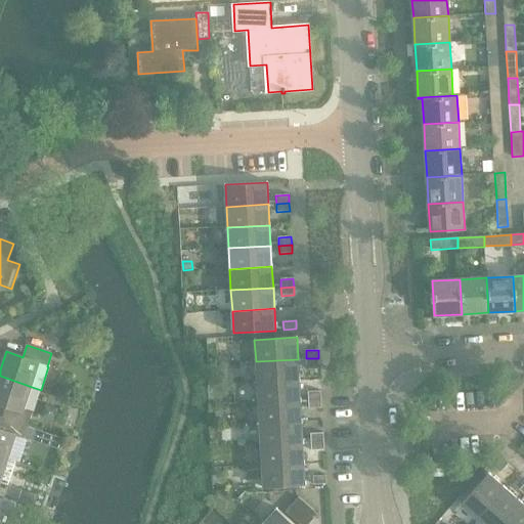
[(318,358),(306,358),(306,366),(319,366),(318,358)]
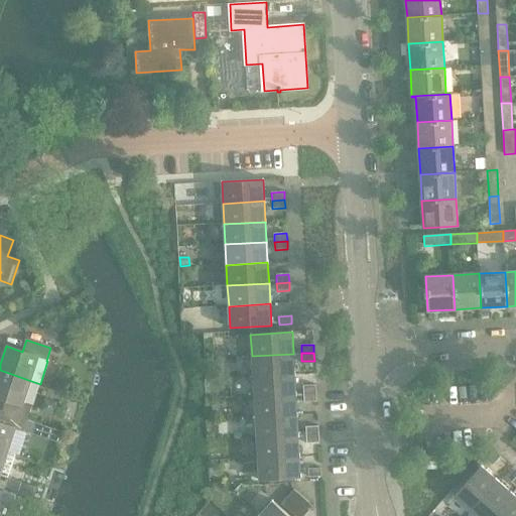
[(293,354),(252,356),(253,377),(294,374),(293,354)]
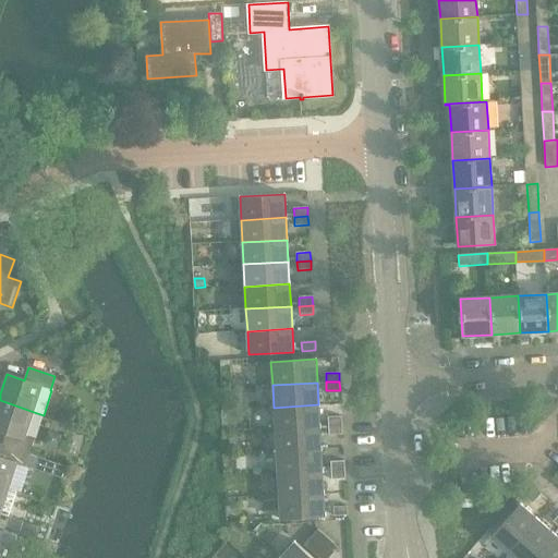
[(34,412),(0,400),(0,431),(7,433),(2,445),(29,453),(34,440),(25,437),(34,412)]
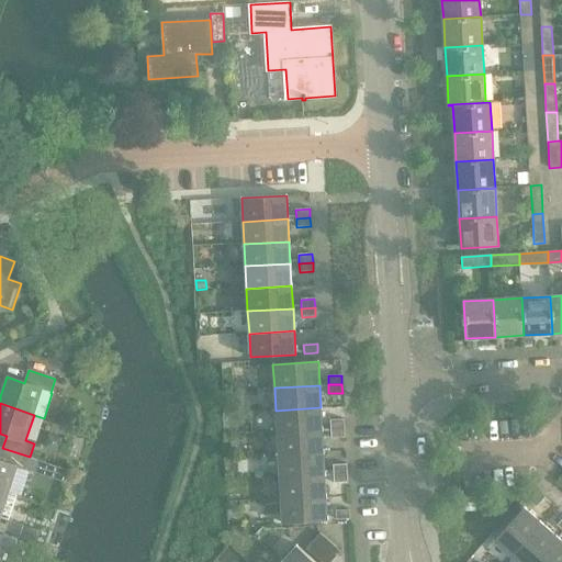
[(321,407),(276,411),(277,433),(322,430),(321,407)]
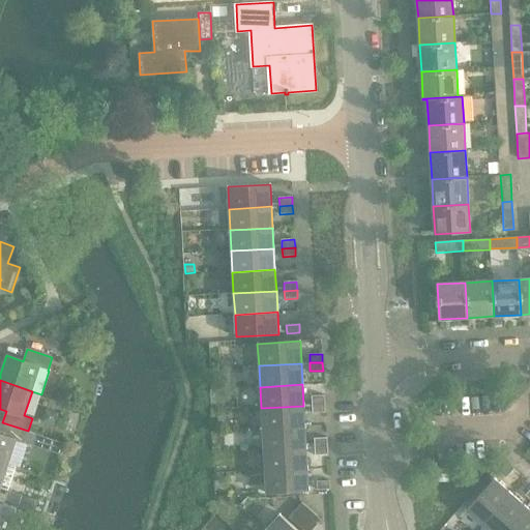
[(312,396),(312,405),(325,404),(324,396),(312,396)]
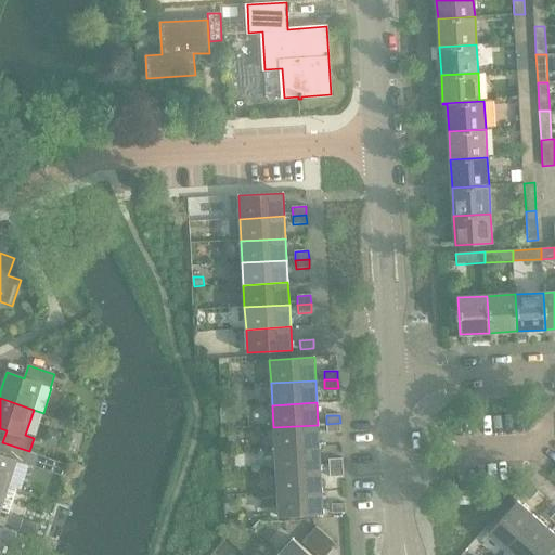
[(340,423),(326,424),(327,433),(340,431),(340,423)]
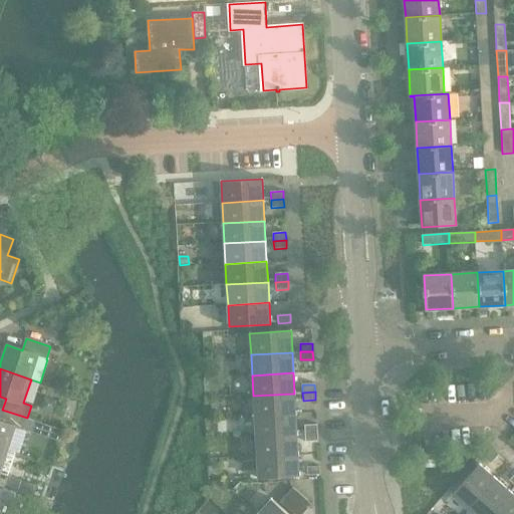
[(294,394),(253,396),(254,416),(295,414),(294,394)]
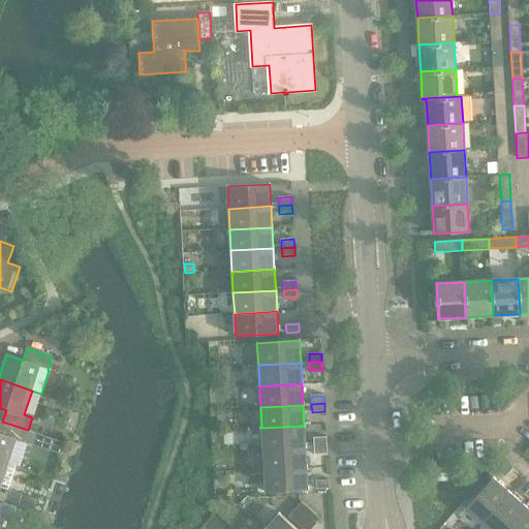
[(0,461),(7,464),(16,440),(23,442),(28,430),(2,422),(0,421),(0,461)]
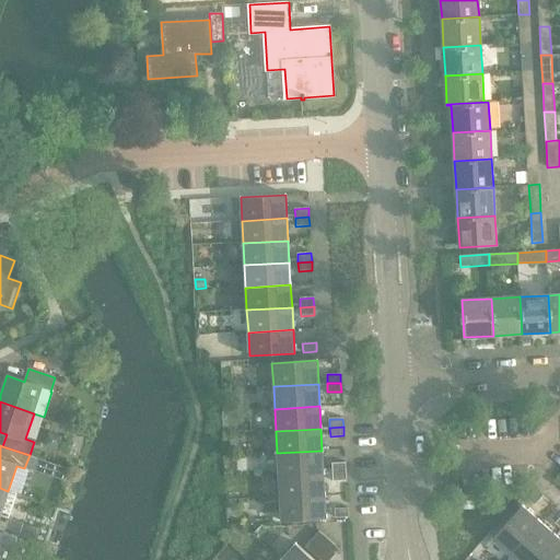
[(322,451),(277,453),(278,476),(324,473),(322,451)]
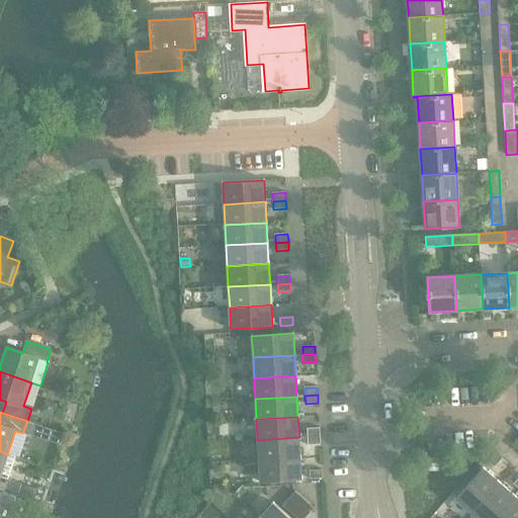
[(37,424),(34,436),(42,439),(47,427),(37,424)]
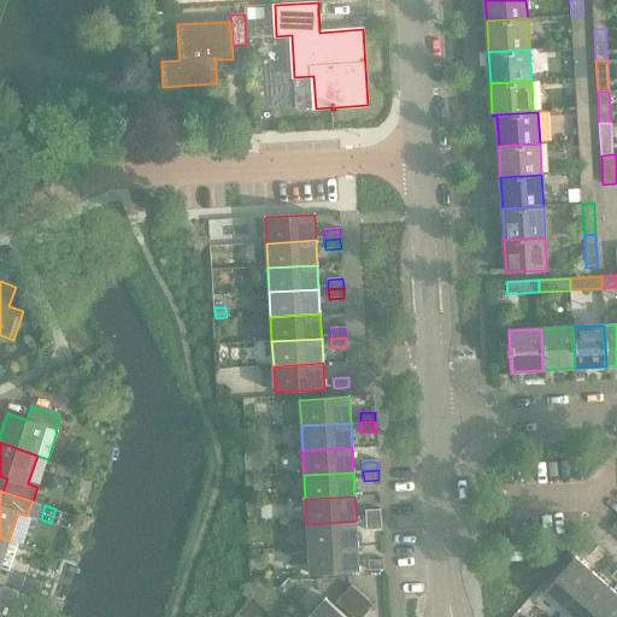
[(365,511),(366,521),(381,519),(381,510),(365,511)]
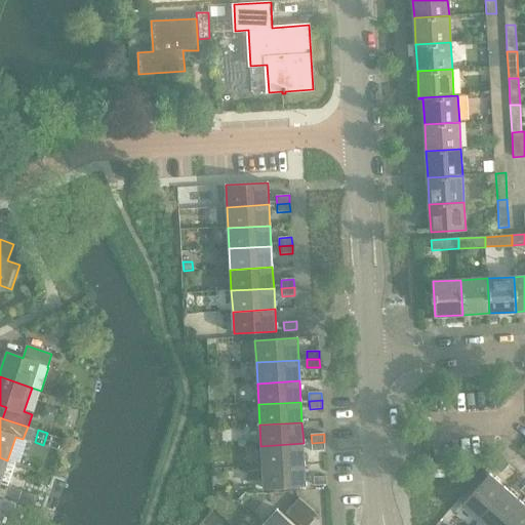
[(324,442),(312,443),(312,451),(325,450),(324,442)]
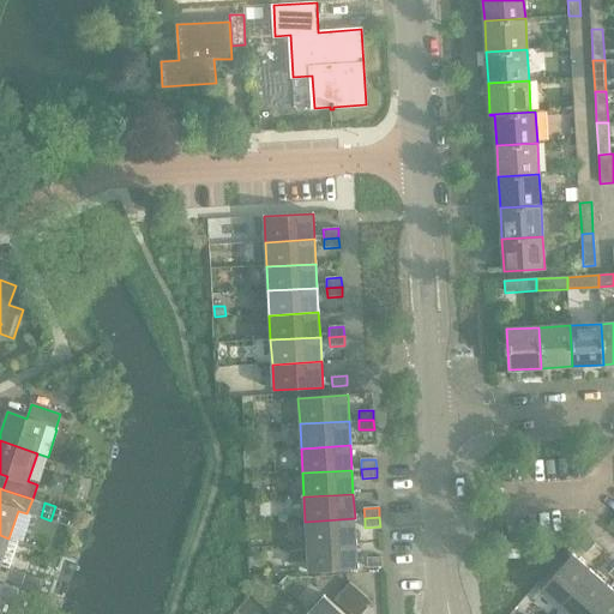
[(355,518),(305,522),(307,546),(356,543),(355,518)]
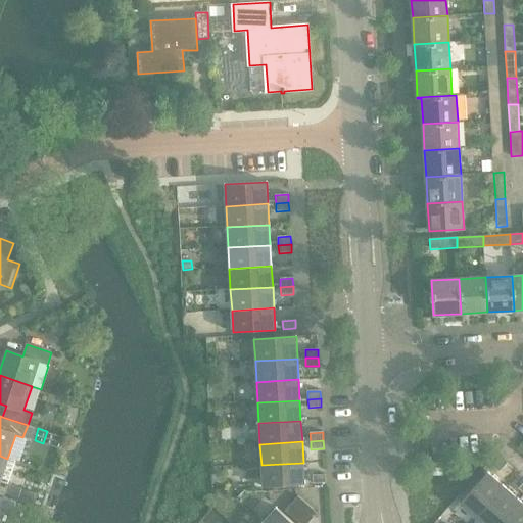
[(508,462),(502,457),(492,466),(498,472),(508,462)]
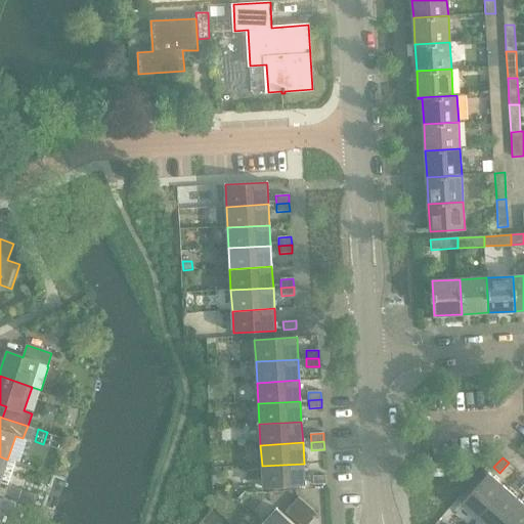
[(304,464),(262,466),(263,488),(305,485),(304,464)]
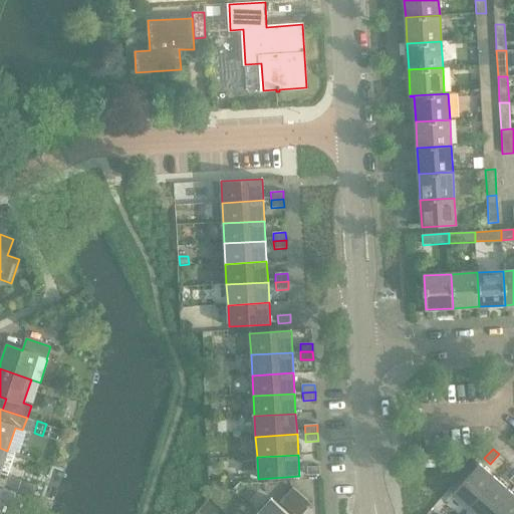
[(434,455),(425,455),(426,467),(435,466),(434,455)]
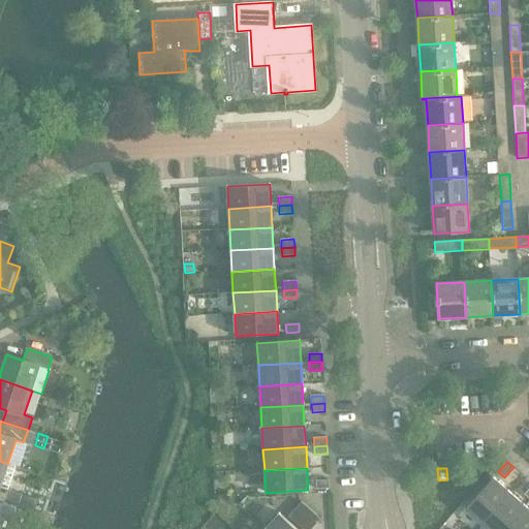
[(464,509),(480,524),(509,492),(493,477),(464,509)]
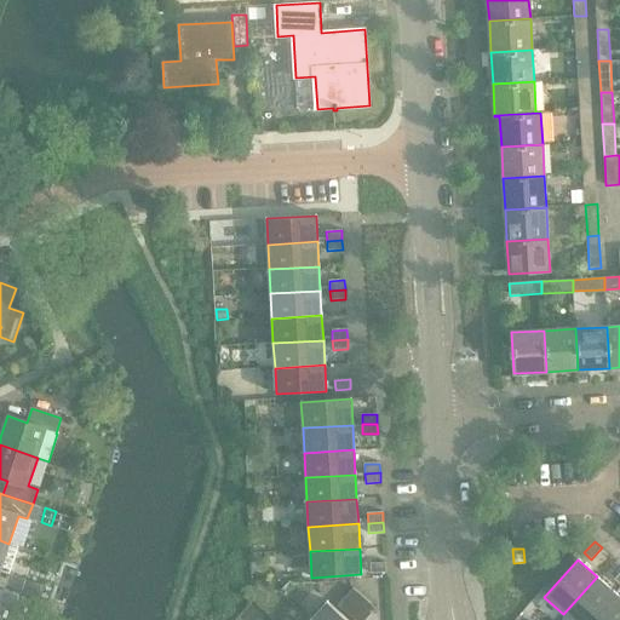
[(385,563),(371,564),(371,574),(386,573),(385,563)]
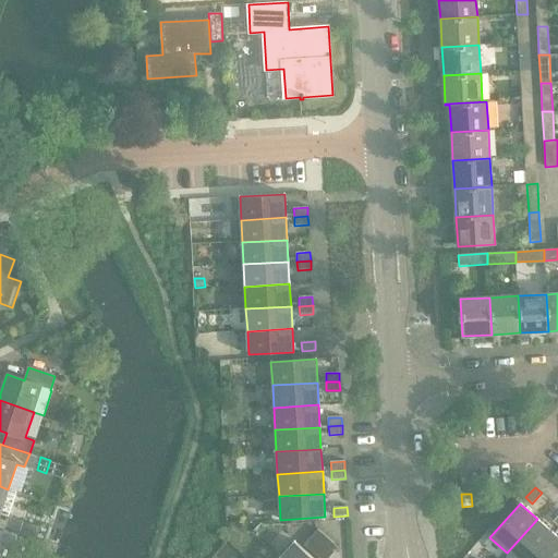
[(537,519),(507,553),(512,557),(532,557),(554,534),(537,519)]
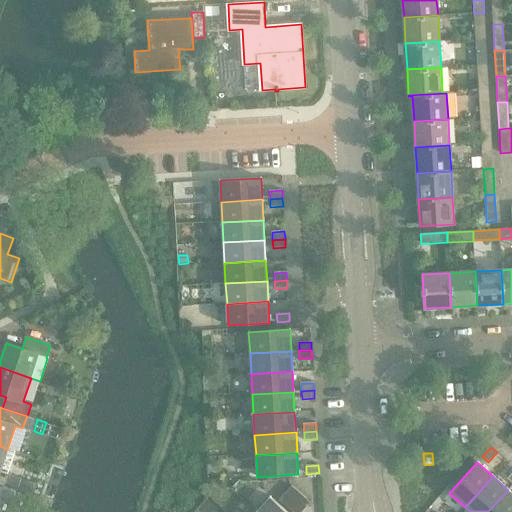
[(21,479),(17,491),(33,497),(37,484),(21,479)]
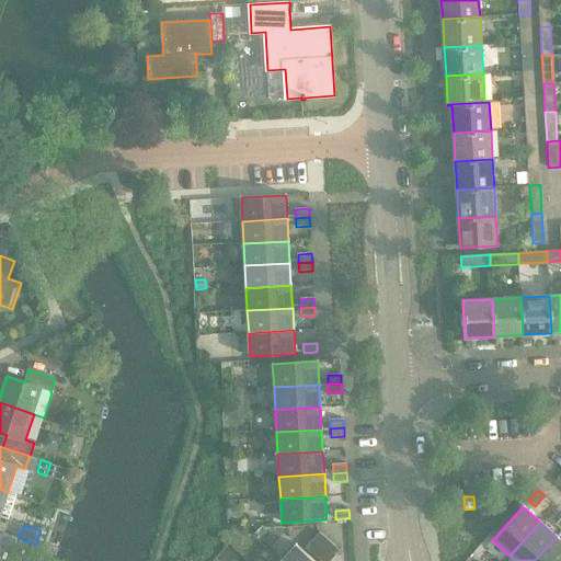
[(319,533),(306,548),(320,560),(330,560),(340,551),(319,533)]
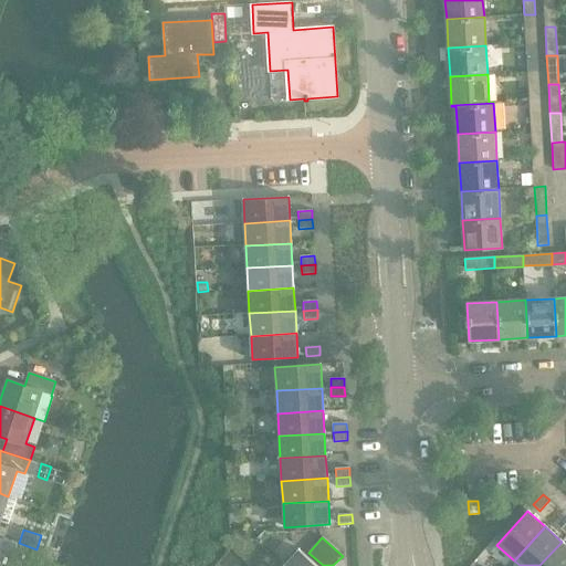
[(540,565),(565,565),(565,545),(562,542),(540,565)]
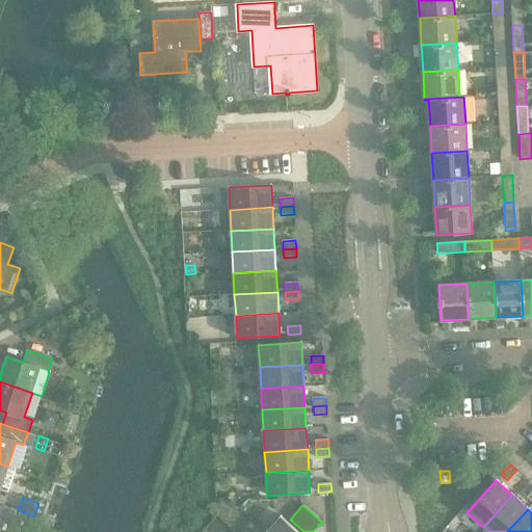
[(297,531),(281,516),(266,531),(297,531)]
